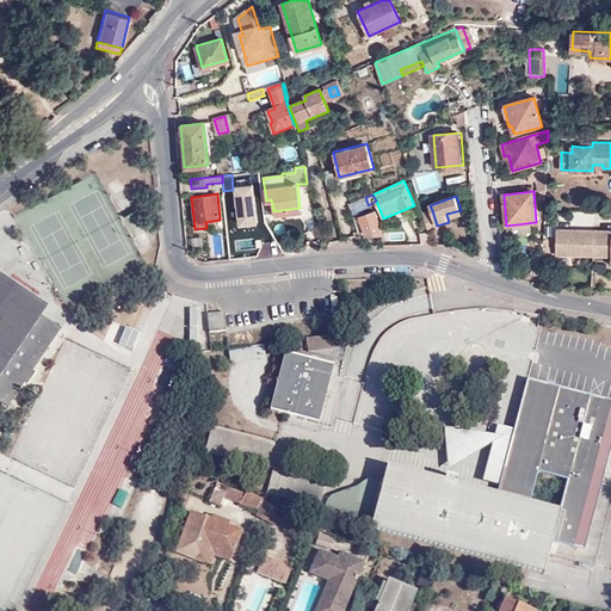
[(350,204),(351,210),(368,204),(365,197),(350,204)]
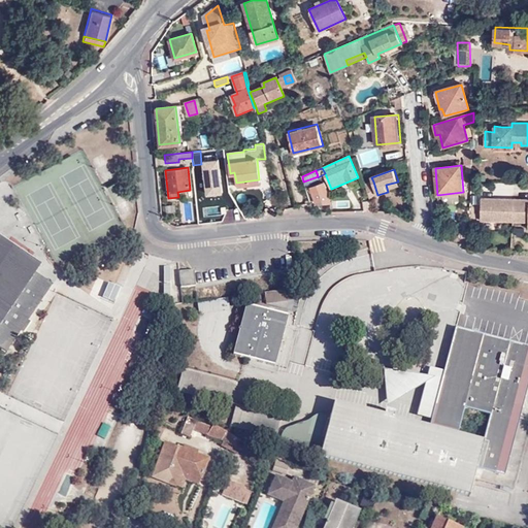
[(118,182),(106,186),(113,203),(125,199),(118,182)]
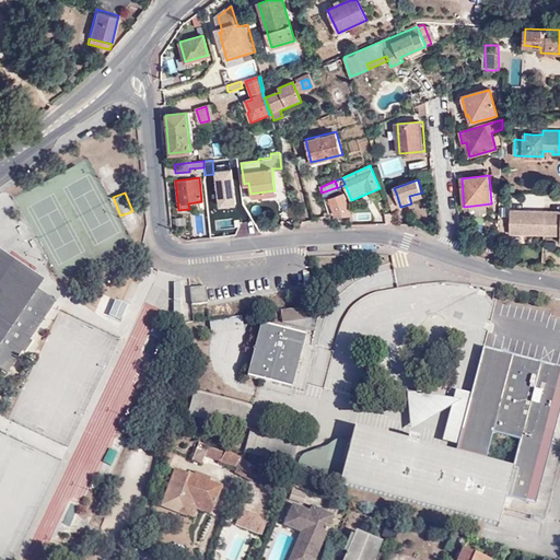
[(388,195),(393,212),(401,209),(400,207),(396,193),(388,195)]
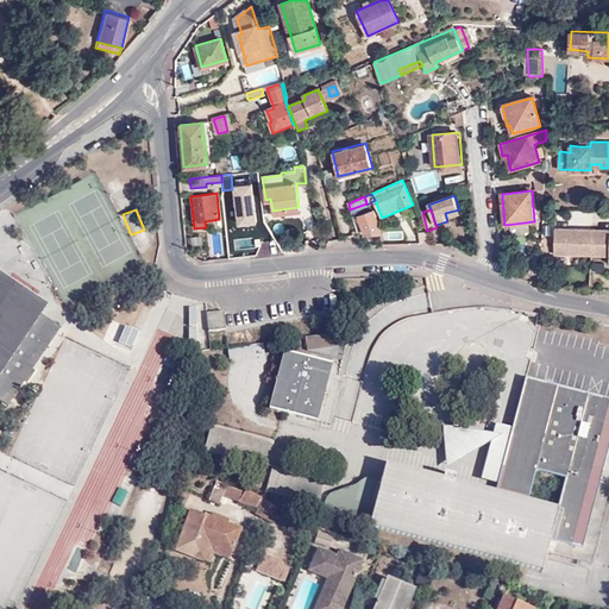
[(445,213),(447,221),(462,217),(459,209),(445,213)]
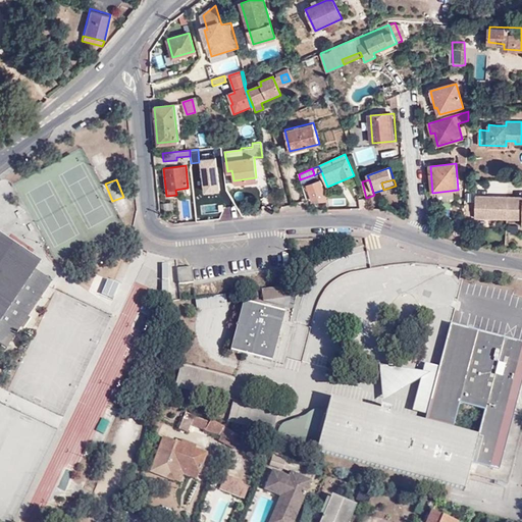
[(327,201),(320,181),(307,187),(312,202),(327,201)]
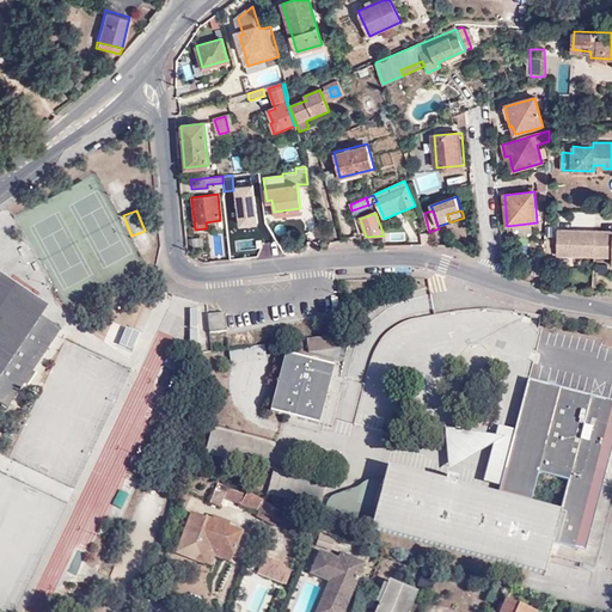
[(568,233),(568,230),(557,230),(557,255),(594,256),(595,230),(574,230),(574,233),(568,233)]
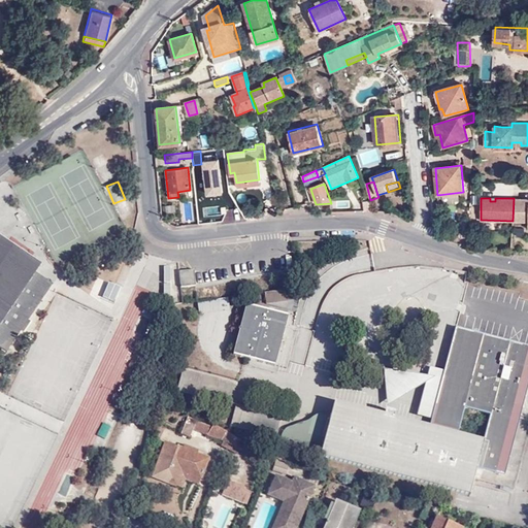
[(527,198),(514,198),(513,221),(527,221),(527,198)]
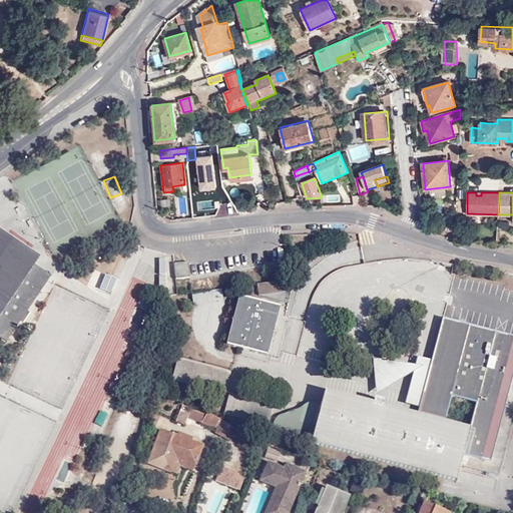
[(39,258),(0,230),(0,338),(6,342),(51,277),(34,265),(39,258)]
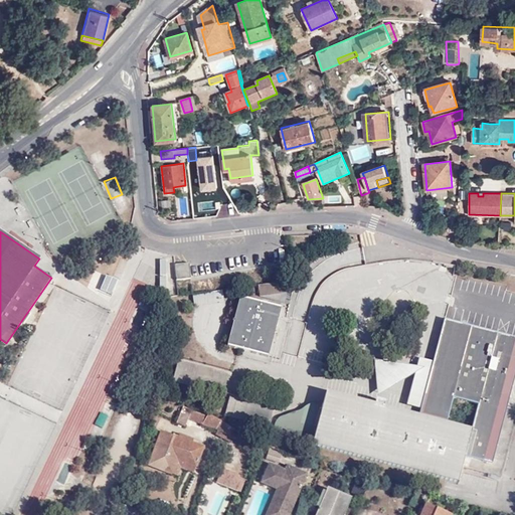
[(170,260),(160,260),(158,288),(169,289),(170,260)]
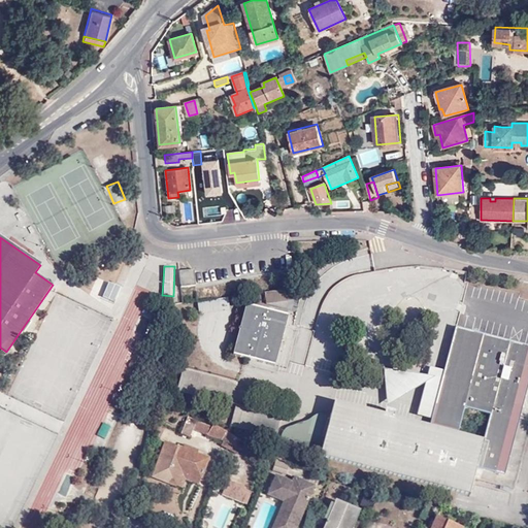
[(196,287),(194,271),(179,272),(182,289),(196,287)]
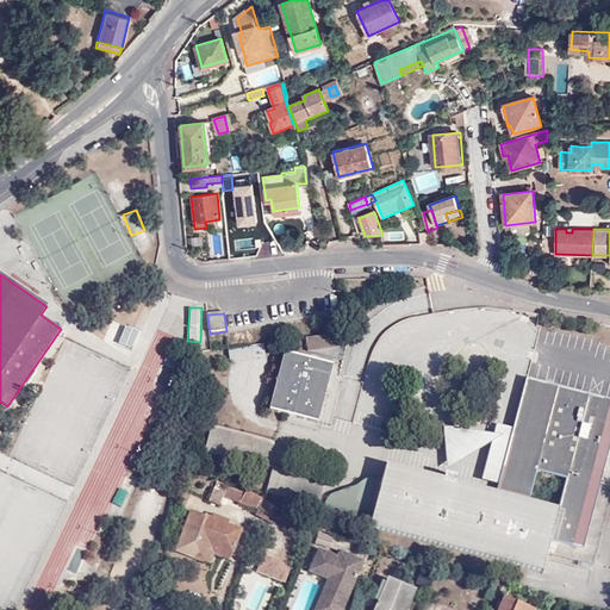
[(118,343),(132,348),(138,330),(124,325),(118,343)]
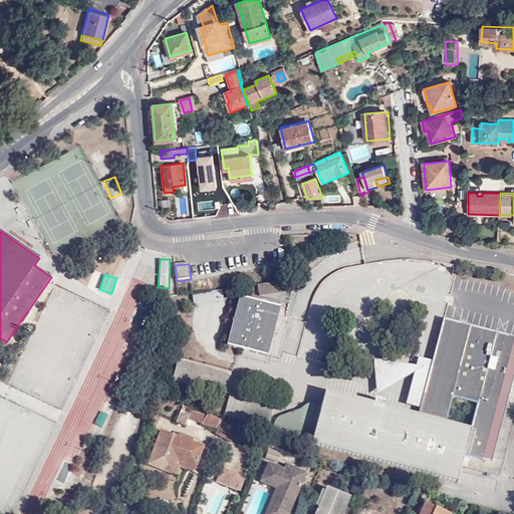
[(274,281),(258,285),(260,295),(276,291),(274,281)]
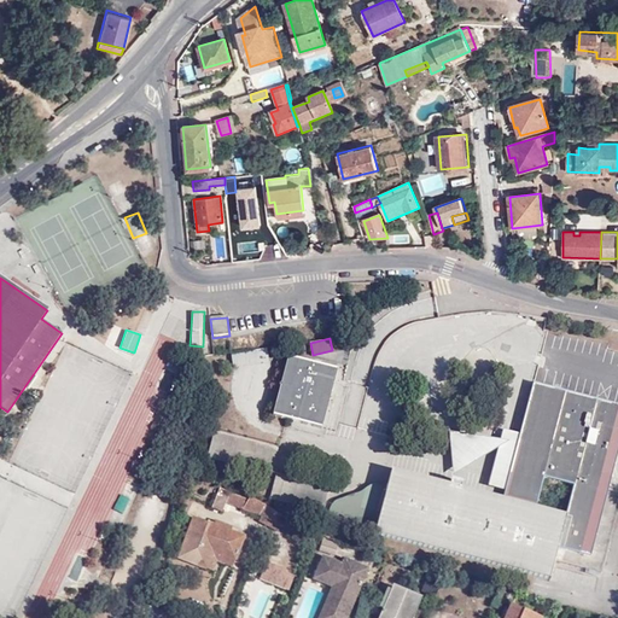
[(268,350),(232,354),(233,369),(269,365),(268,350)]
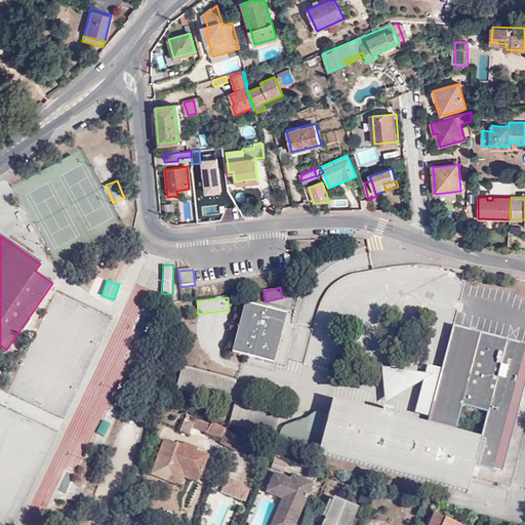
[(284,313),(244,301),(230,353),(271,363),(284,313)]
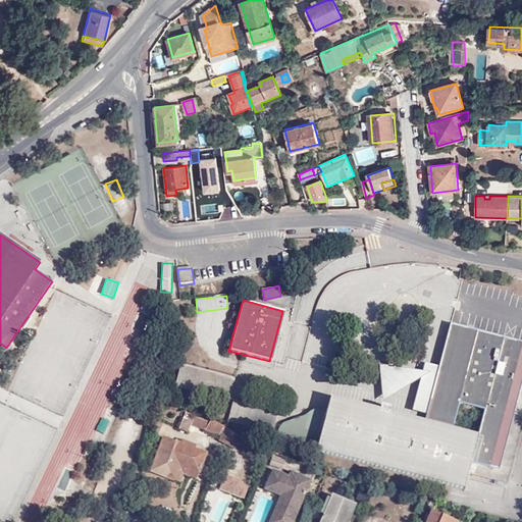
[(329,398),(320,434),(315,452),(463,491),(467,475),(494,482),(511,418),(521,376),(521,344),(450,325),(424,423),(329,398)]
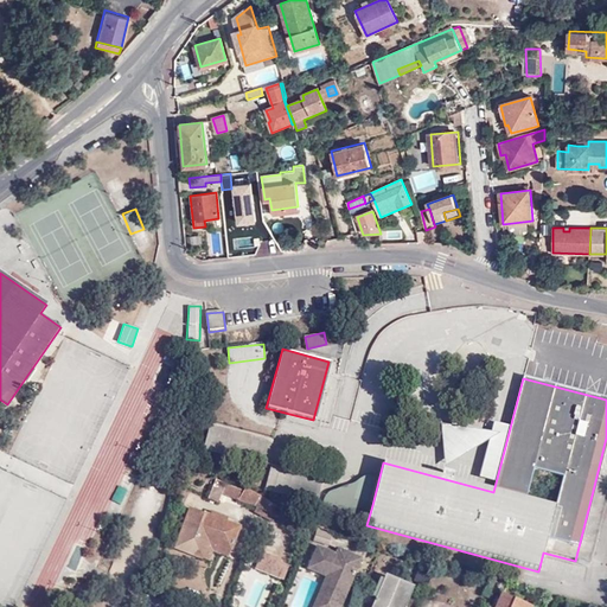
[(273,441),(210,425),(203,451),(266,467),(273,441)]
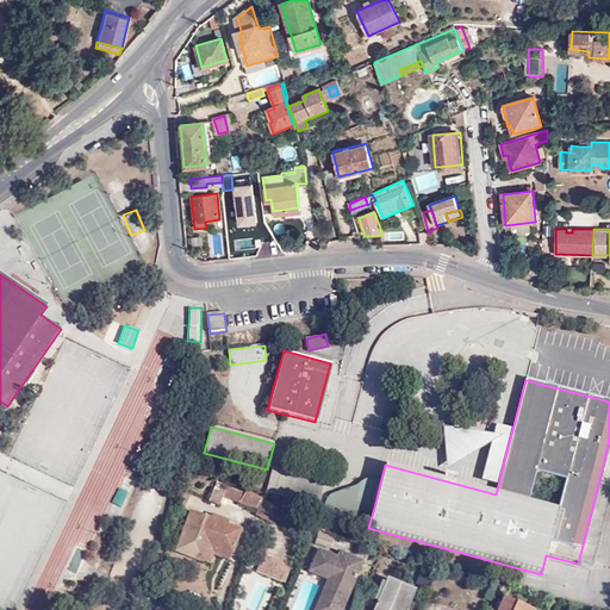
[(325,481),(273,468),(266,493),(318,508),(325,481)]
